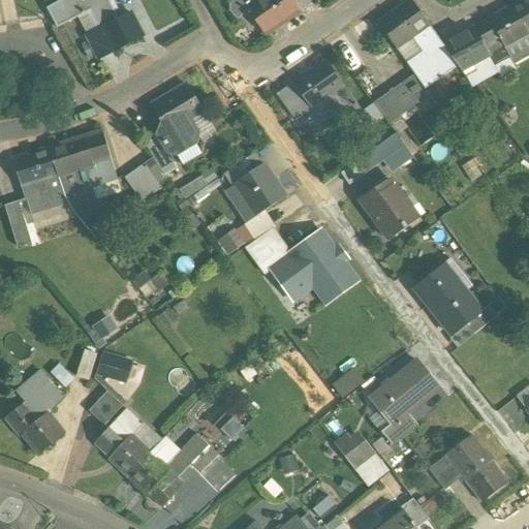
[(107,0),(63,0),(48,9),(58,29),(90,11),(100,30),(100,31),(102,30),(115,53),(143,38),(130,13),(118,20),(107,0)]
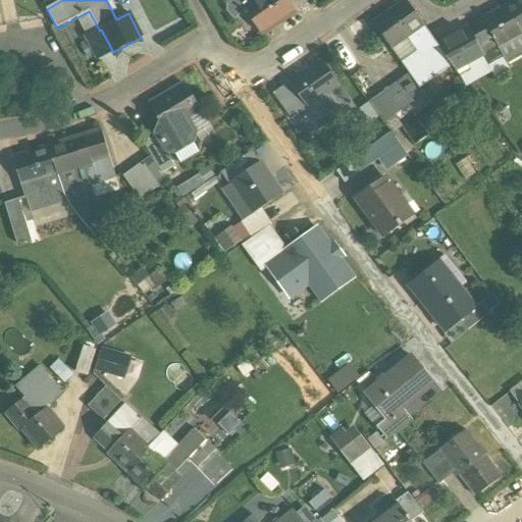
[(239,0),(244,8),(256,0),(239,0)]
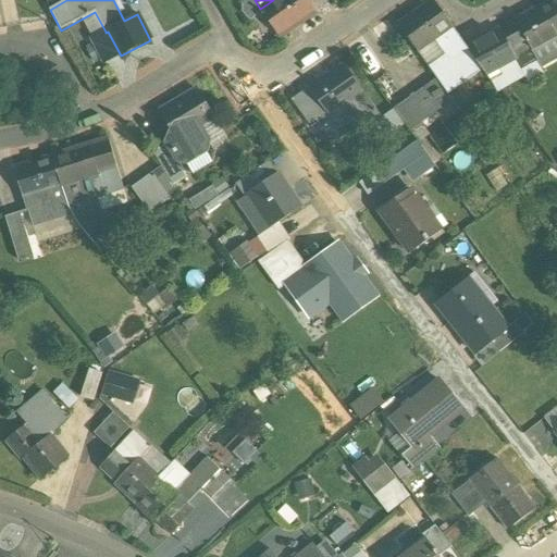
[(273,0),(260,9),(279,37),(314,13),(306,0),(273,0)]
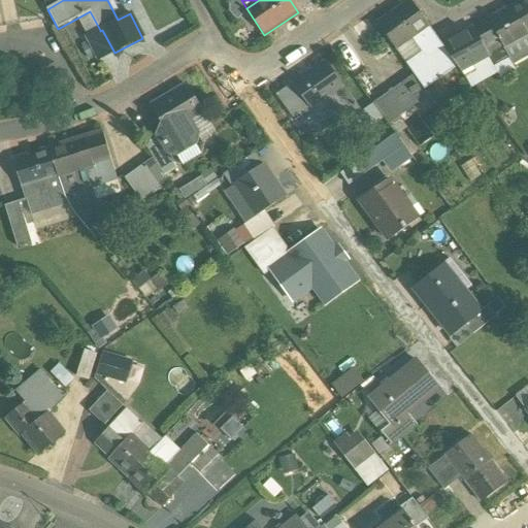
[(527,0),(523,0),(512,6),(527,35),(527,0)]
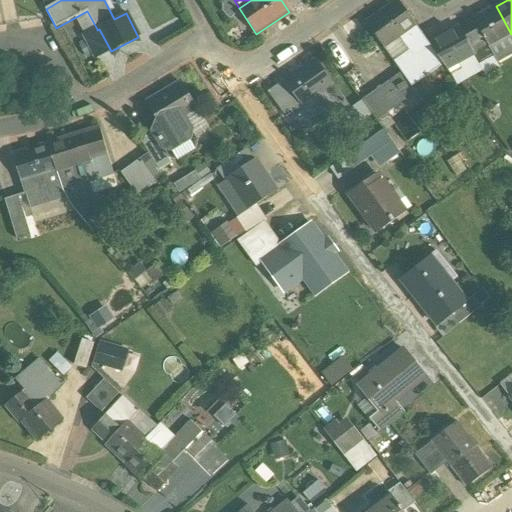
[(397,1),(366,23),(384,48),(400,37),(415,26),(397,1)]
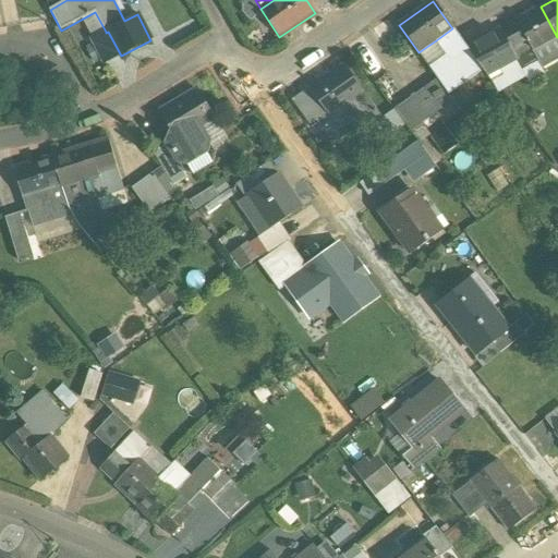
[(557,37),(541,7),(516,21),(516,22),(526,41),(532,51),(557,37)]
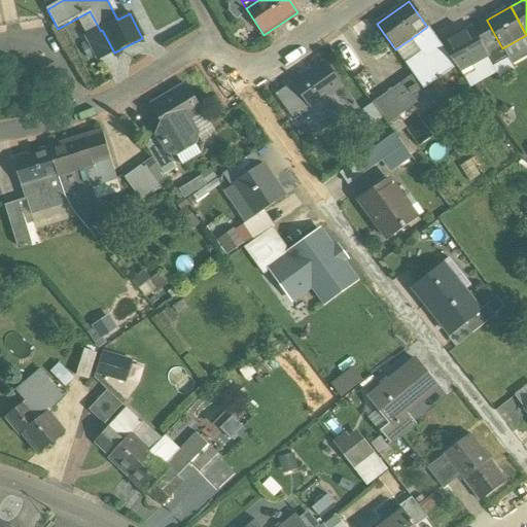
[(470,30),(469,30),(480,48),(482,48),(497,39),(487,21),(470,30)]
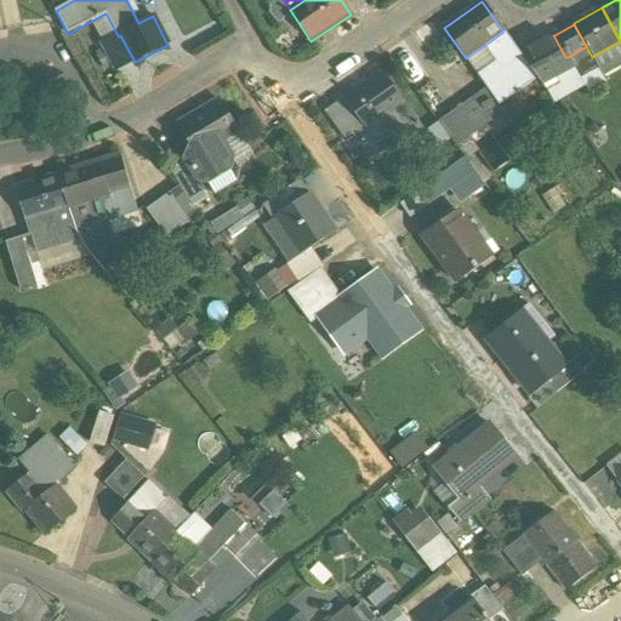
[(503,32),(485,45),(497,62),(478,75),(500,106),(537,79),(519,53),(503,32)]
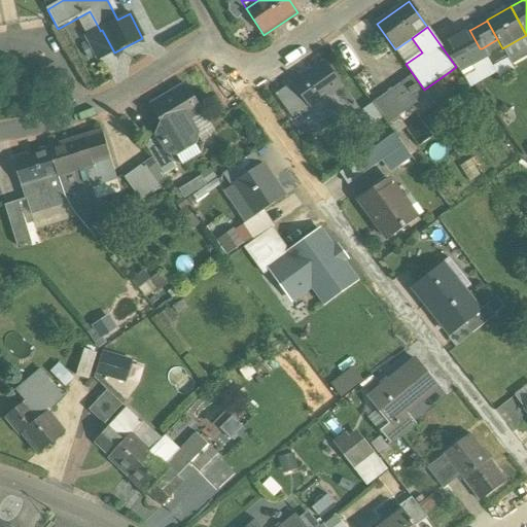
[(470,29),(441,45),(456,67),(460,72),(484,59),(487,58),(482,48),(480,48),(469,30),(470,30),(470,29)]
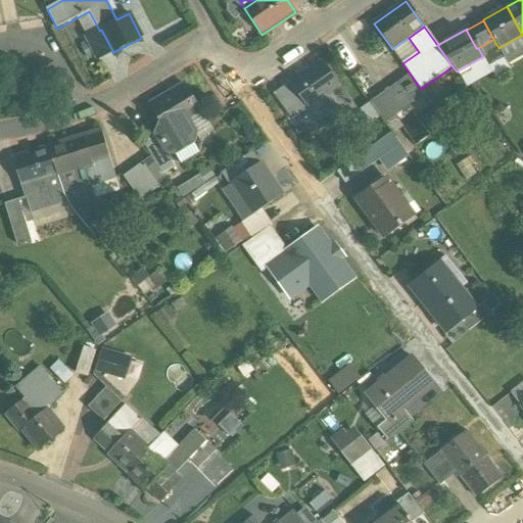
[(101,30),(99,31),(99,30),(87,36),(99,59),(113,52),(101,30)]
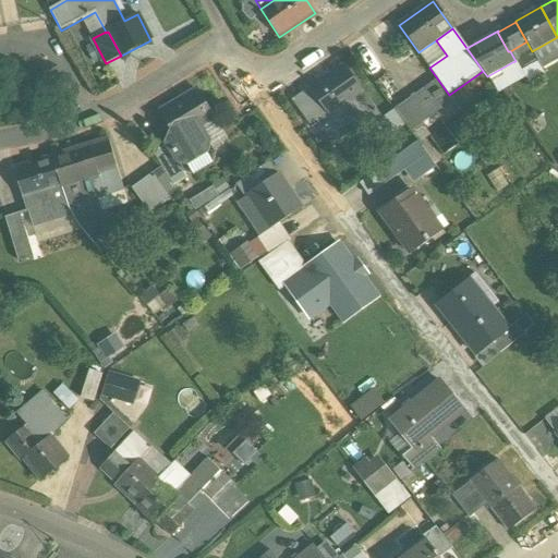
[(532,51),(526,41),(510,51),(516,61),(512,62),(518,73),(538,62),(532,51)]
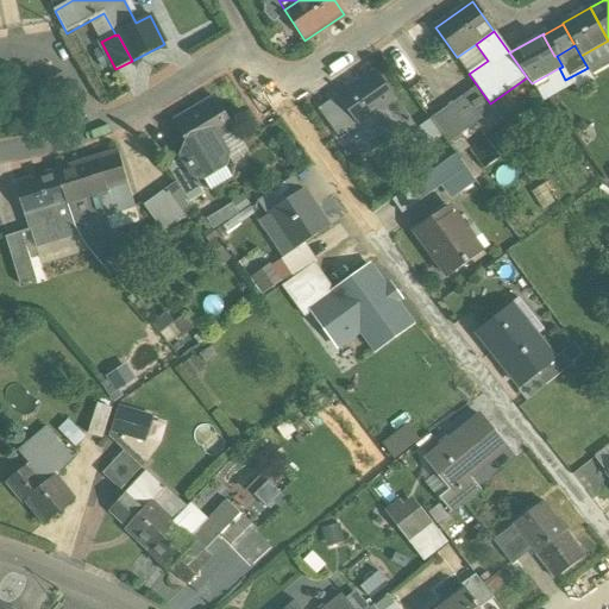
[(396,99),(375,71),(339,98),(360,125),(380,111),(396,99)]
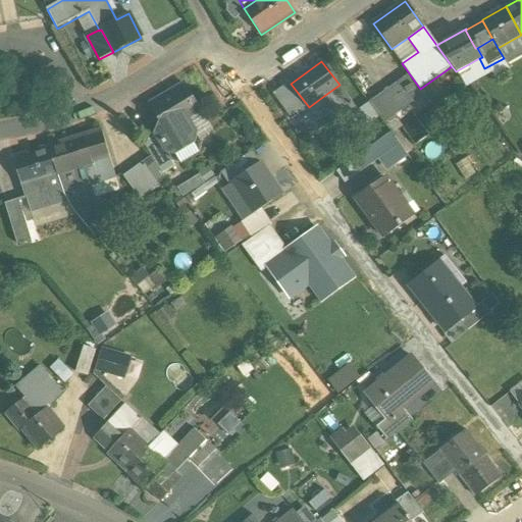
[(403,79),(368,103),(383,123),(417,99),(403,79)]
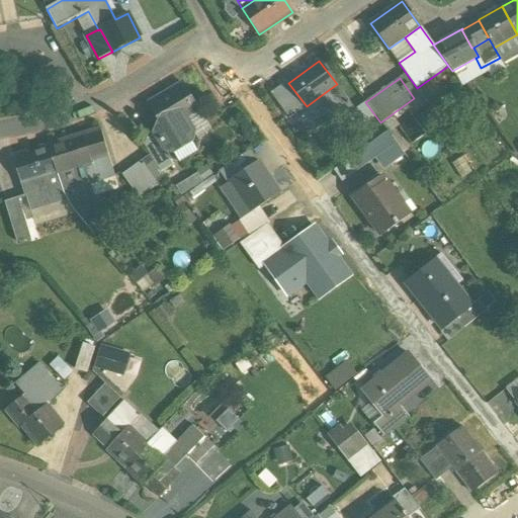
[(288,83),(274,94),(291,117),(307,106),(288,83)]
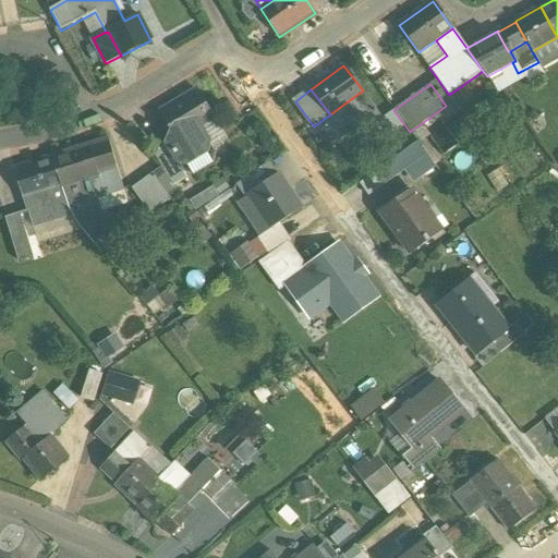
[(389,125),(363,91),(348,101),(362,120),(352,128),(364,144),(389,125)]
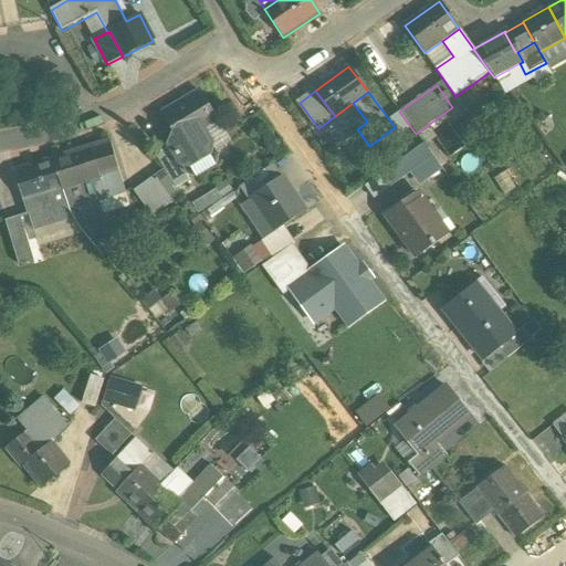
[(203,93),(166,116),(181,140),(184,145),(206,130),(221,122),(203,93)]
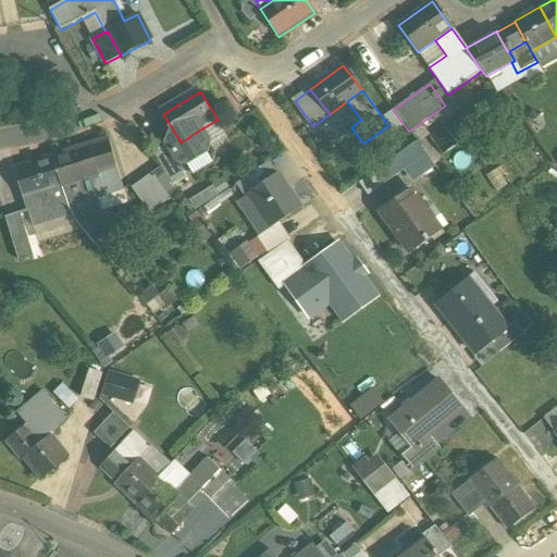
[(218,120),(202,128),(212,145),(217,151),(231,141),(218,120)]
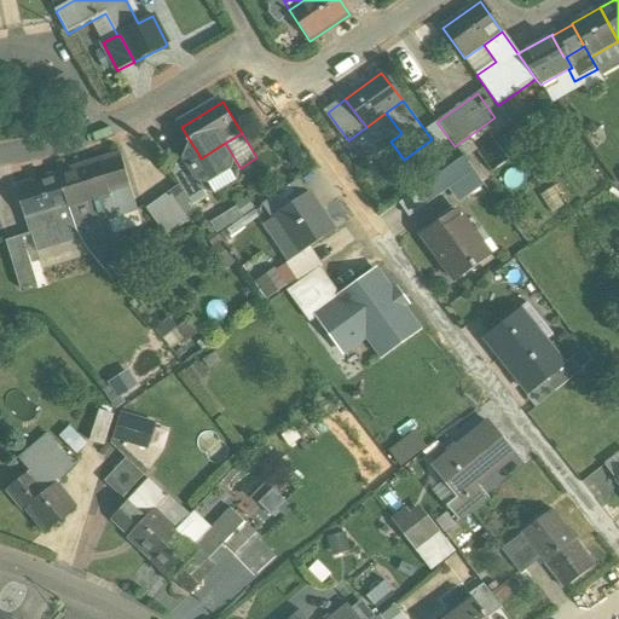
[(225,143),(201,158),(198,154),(189,160),(201,179),(214,181),(235,169),(236,161),(225,143)]
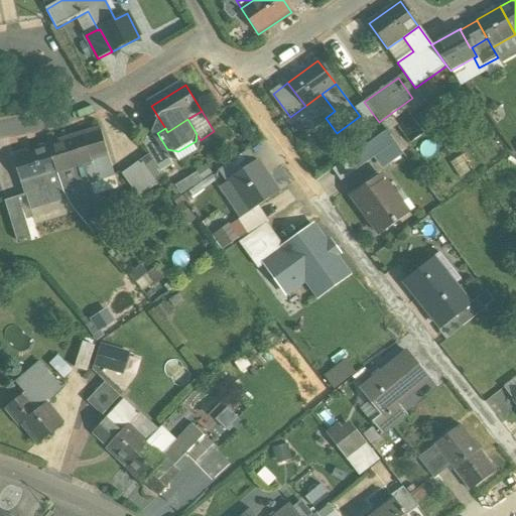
[(100,129),(48,145),(56,172),(85,164),(86,166),(83,167),(89,184),(114,176),(100,129)]
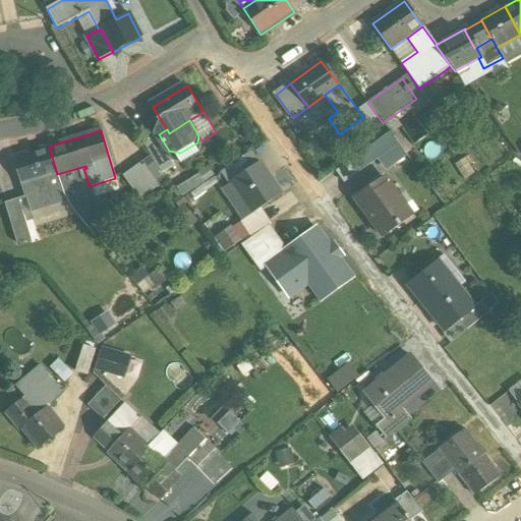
[(403,151),(391,133),(370,148),(379,159),(383,165),(403,151)]
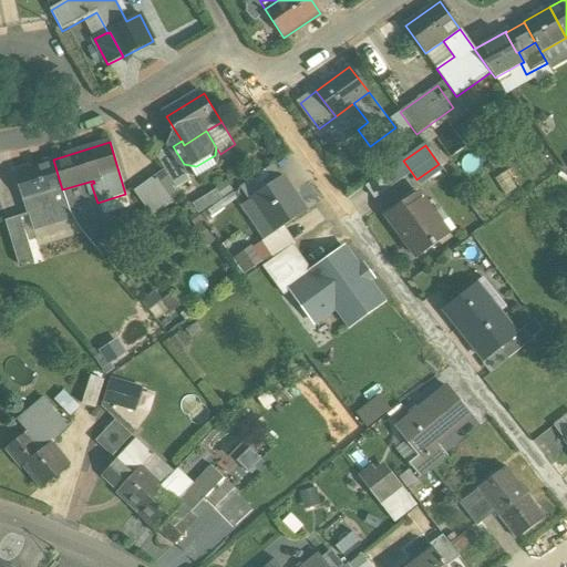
[(173,146),(158,155),(174,178),(187,171),(184,164),(173,146)]
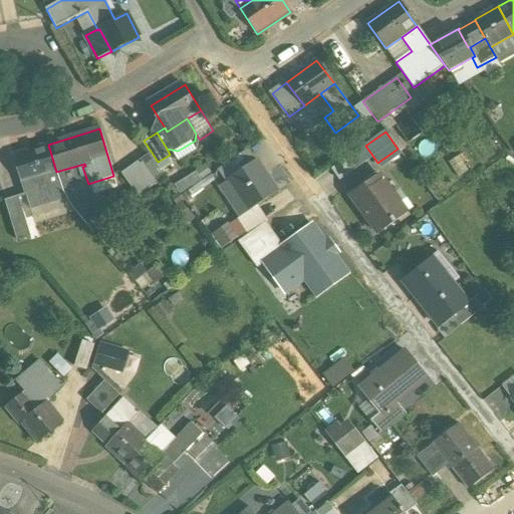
[(196,134),(195,141),(178,151),(167,149),(170,155),(174,161),(182,163),(200,153),(202,144),(200,140),(196,134)]
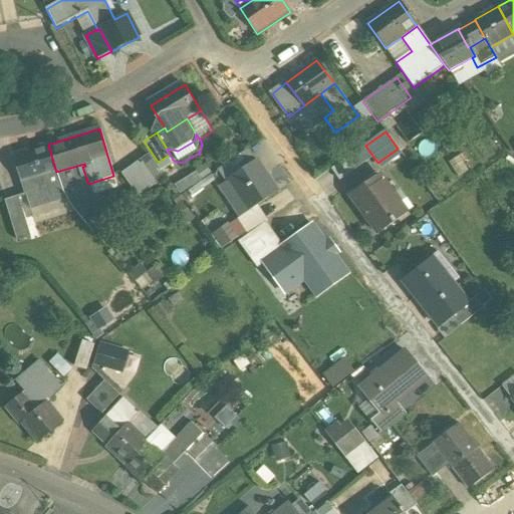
[(48,145),(13,156),(30,209),(65,199),(56,172),(48,145)]
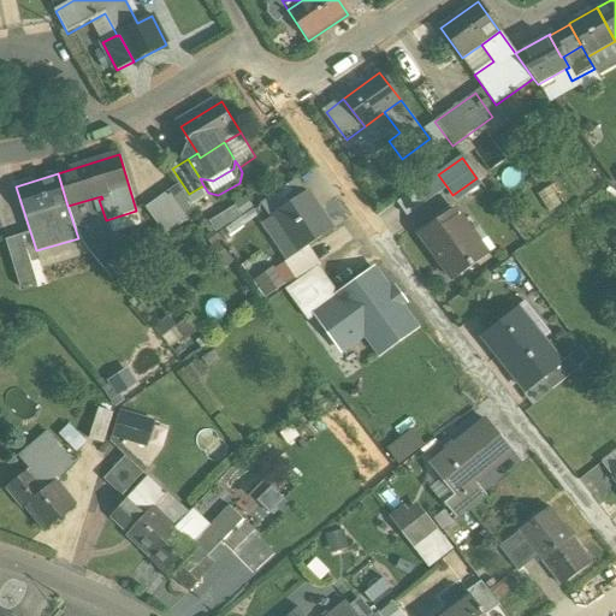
[(438,175),(420,188),(430,200),(448,188),(438,175)]
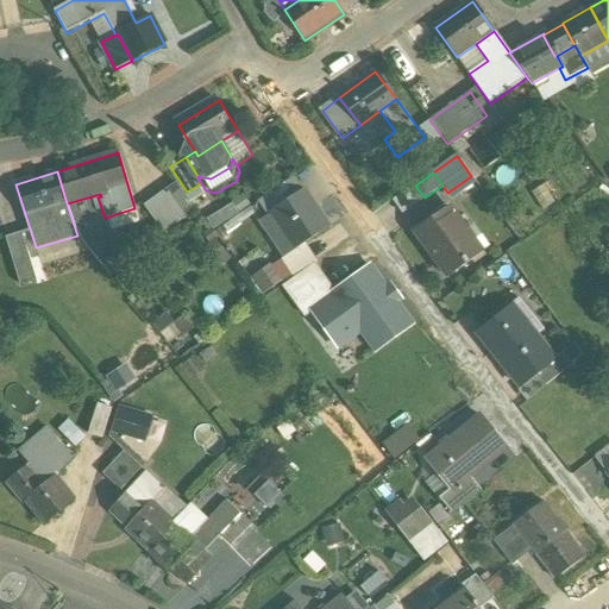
[(471,176),(447,193),(452,200),(476,182),(471,176)]
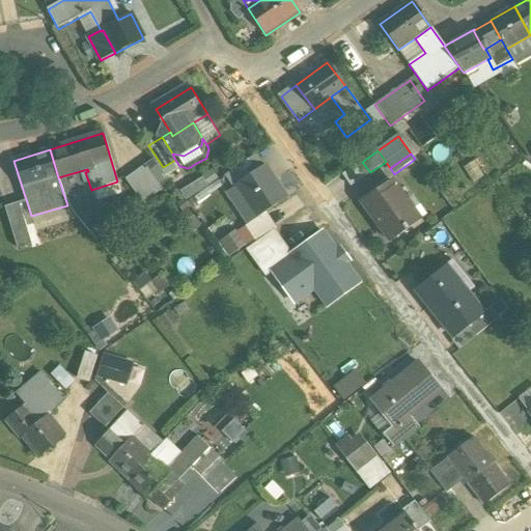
[(175,160),(163,167),(170,178),(183,171),(179,166),(175,160)]
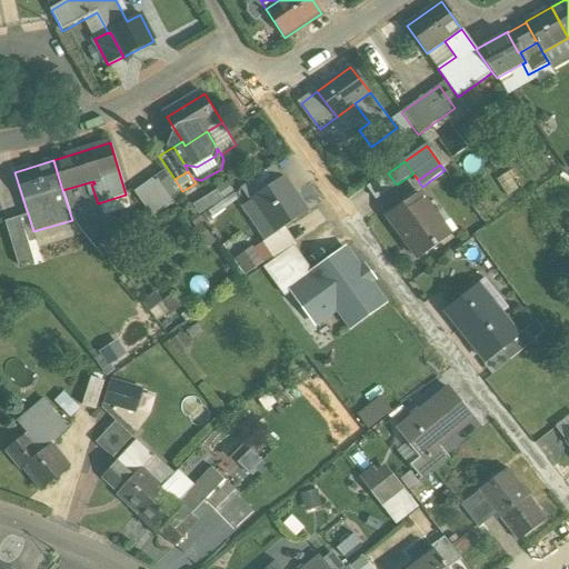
[(388,173),(368,187),(377,199),(397,185),(388,173)]
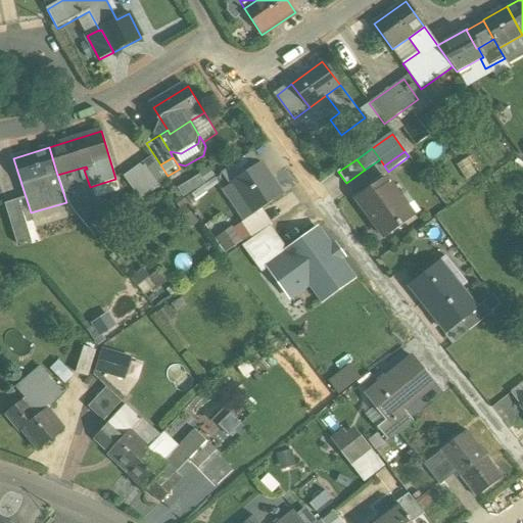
[(282,196),(260,163),(233,182),(254,215),(263,209),(282,196)]
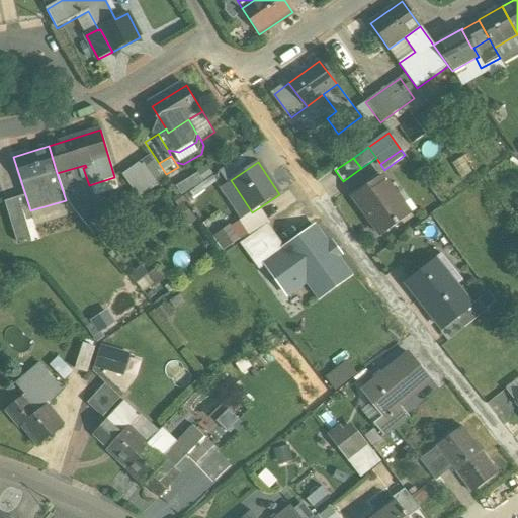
[(142,163),(122,176),(137,195),(155,182),(142,163)]
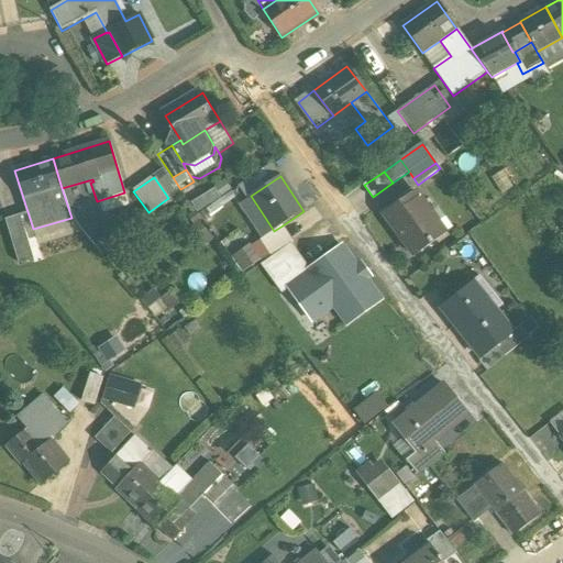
[(92,179),(62,188),(72,218),(101,254),(123,236),(107,216),(102,218),(90,183),(94,181),(92,179)]
